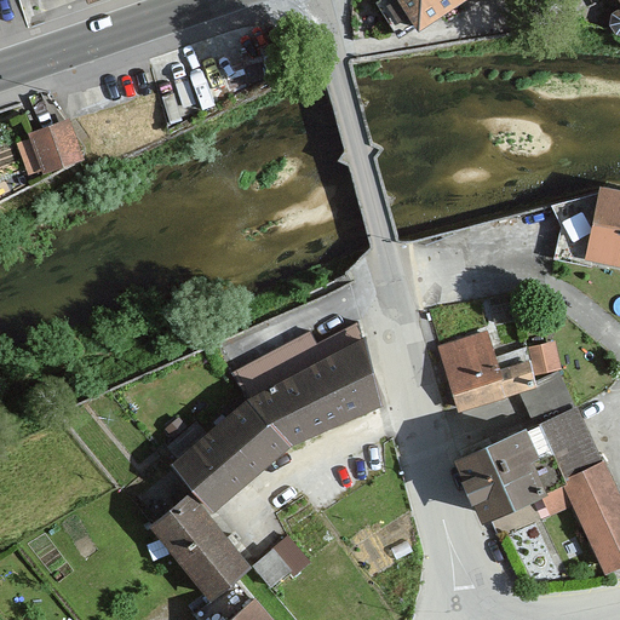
[(449,0),(389,0),(408,28),(449,0)]
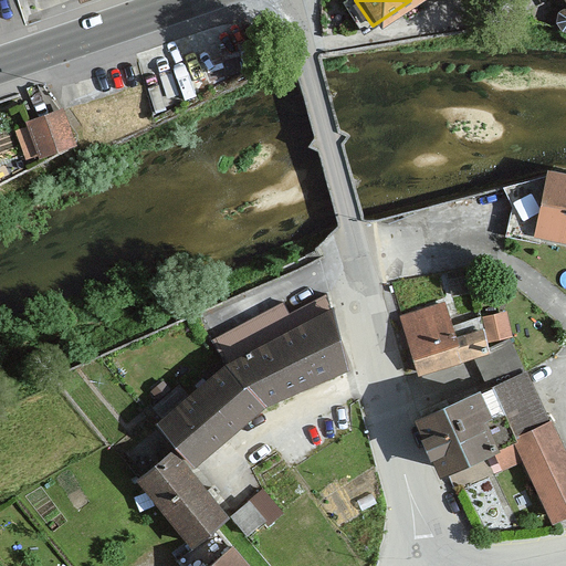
[(72,142),(60,107),(25,119),(38,154),(72,142)]
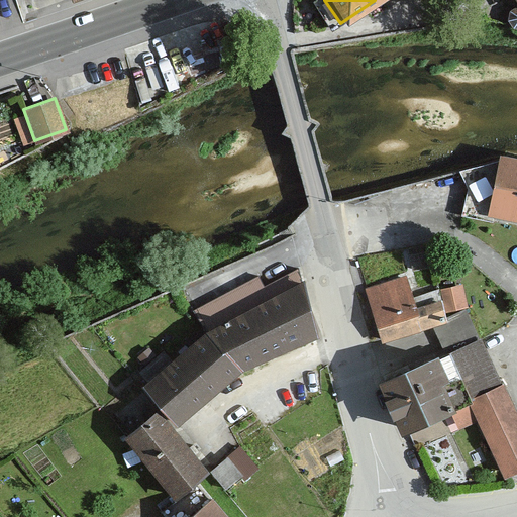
[(516,168),(503,166),(494,221),(516,224),(516,168)]
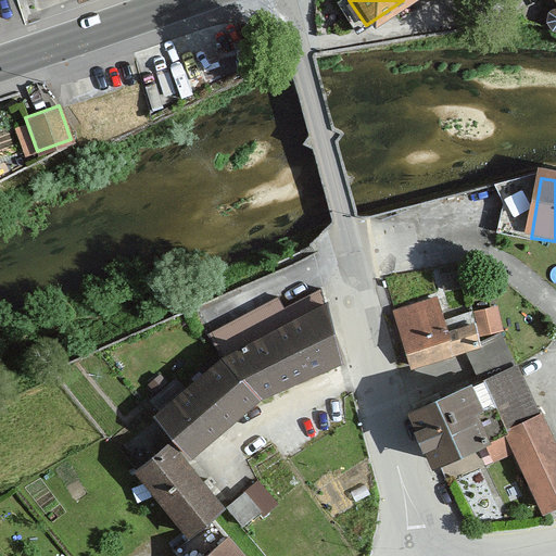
[(438,297),(396,307),(412,363),(472,346),(480,344),(480,343),(474,318),(445,326),(438,297)]
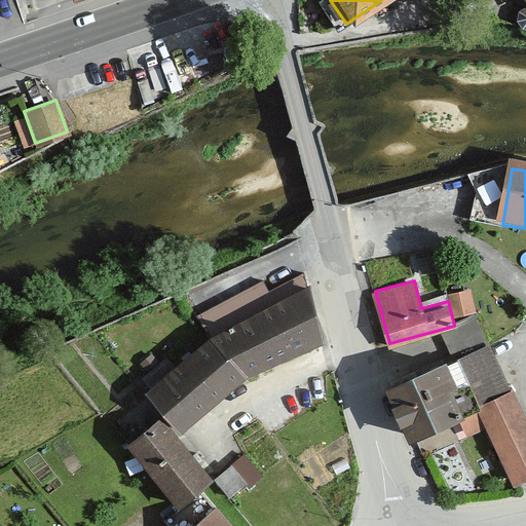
[(246,379),(320,348),(305,290),(221,328),(147,387),(186,433),(246,379)]
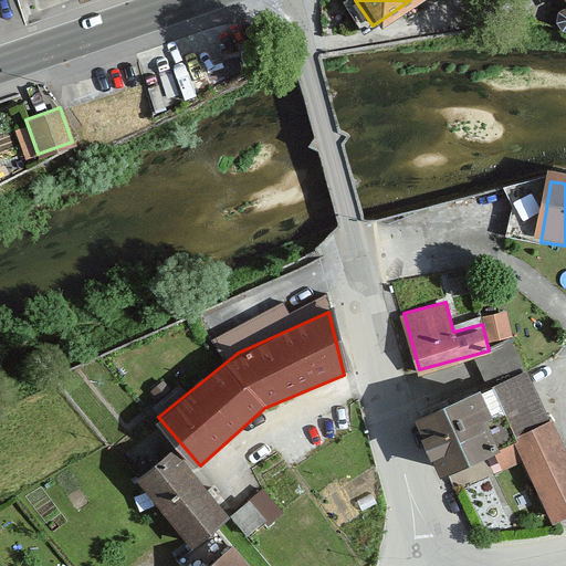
[(489,350),(481,353),(494,385),(524,373),(511,339),(489,349),(489,350)]
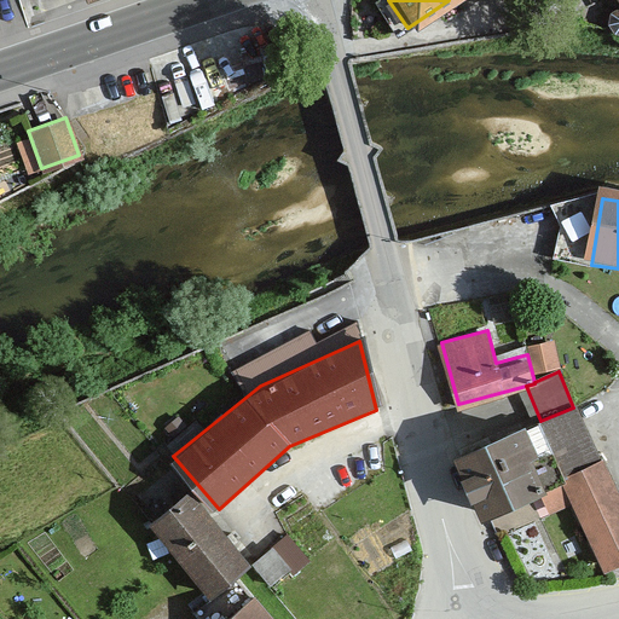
[(560,481),(599,463),(573,408),(541,421),(455,457),(478,515),(560,481)]
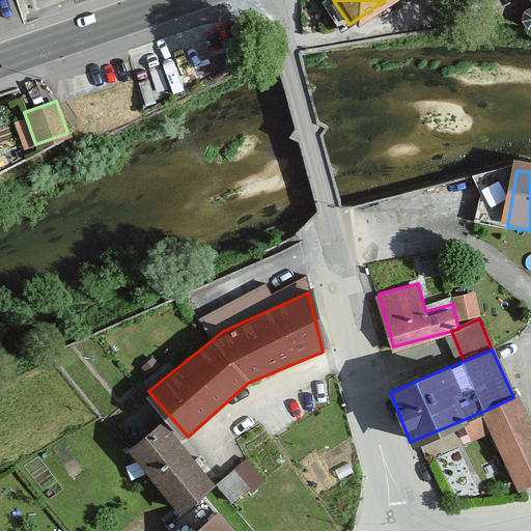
[(530,426),(516,395),(513,397),(480,413),(518,492),(530,484),(530,426)]
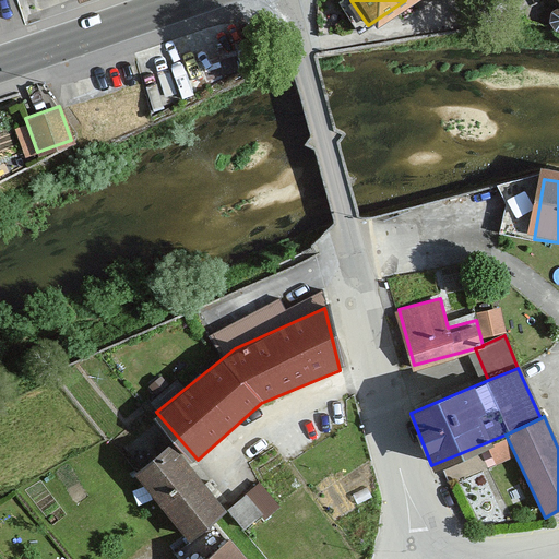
[(224,507),(170,444),(133,476),(187,538),(224,507)]
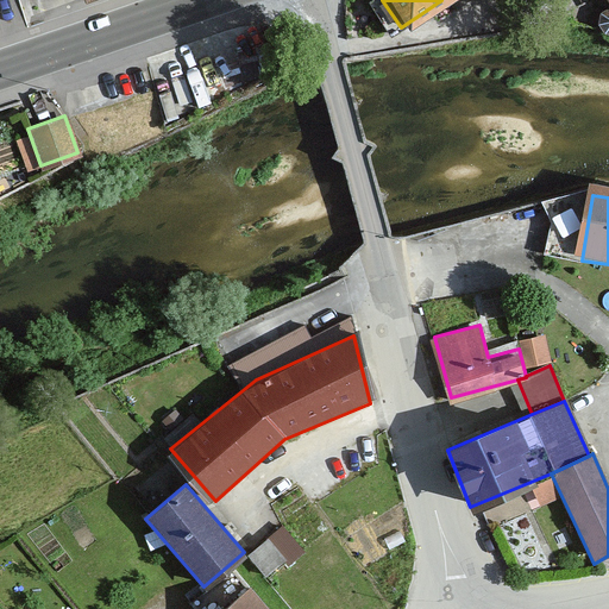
[(305,552),(283,526),(250,552),(271,579),(305,552)]
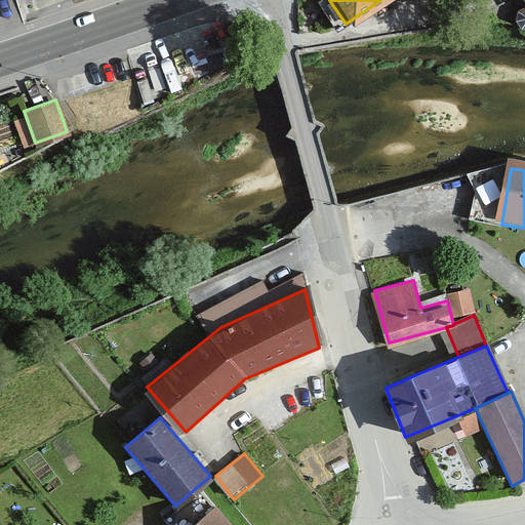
[(228,524),(213,506),(188,524),(228,524)]
